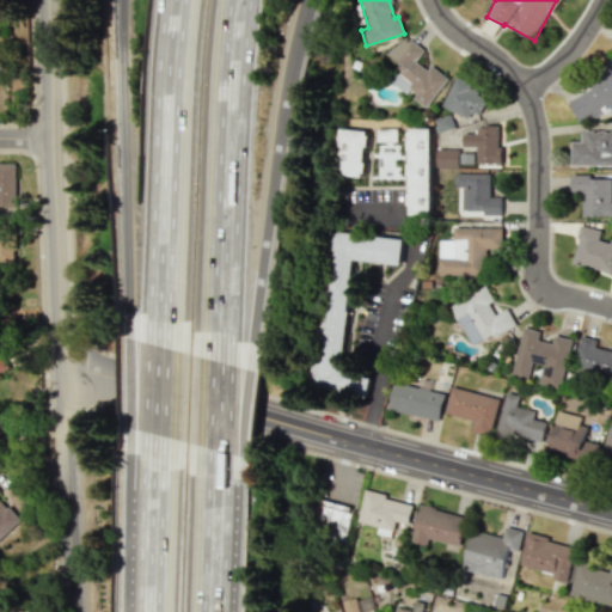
[(426,106),(446,80),(417,59),(423,50),(404,36),(389,55),(402,65),(389,80),(405,93),(407,92),(426,106)]
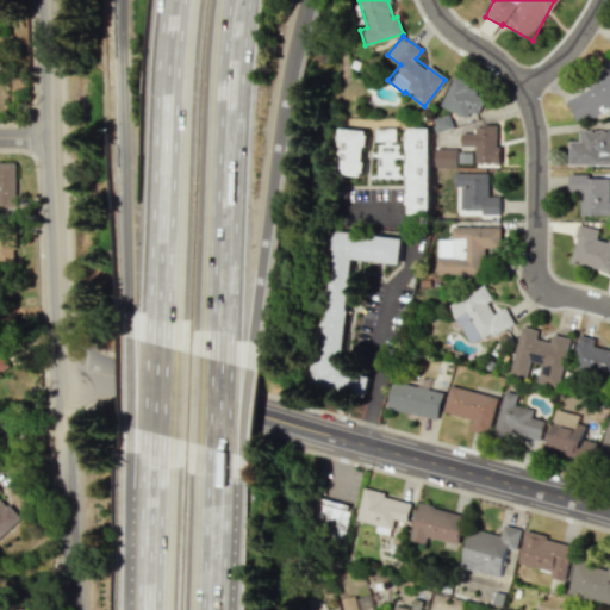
[(470,111),(478,114),(487,94),(453,78),(440,105),(466,118),(470,111)]
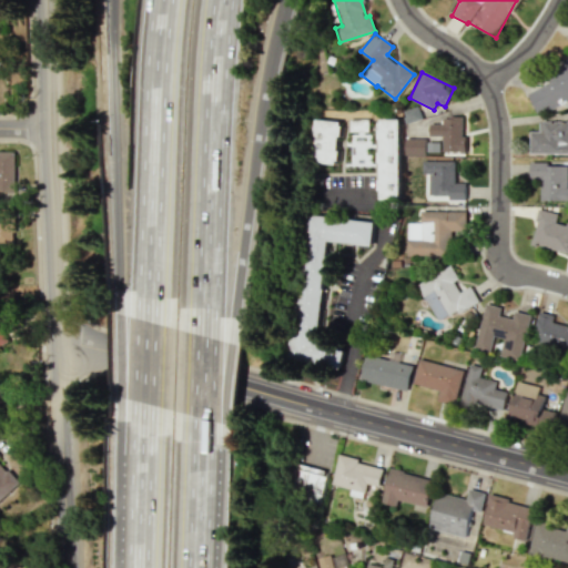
[(567,102),(567,85),(564,75),(526,89),(536,114),(567,102)]
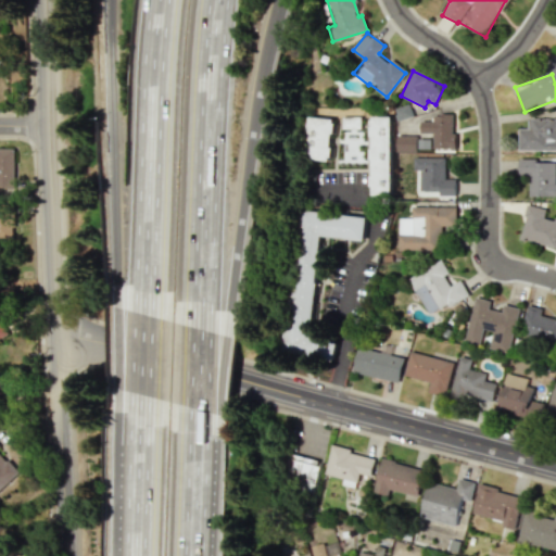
[(419,133),(432,134),(431,149),(454,149),(454,115),(431,114),(431,121),(420,121),(419,133)]
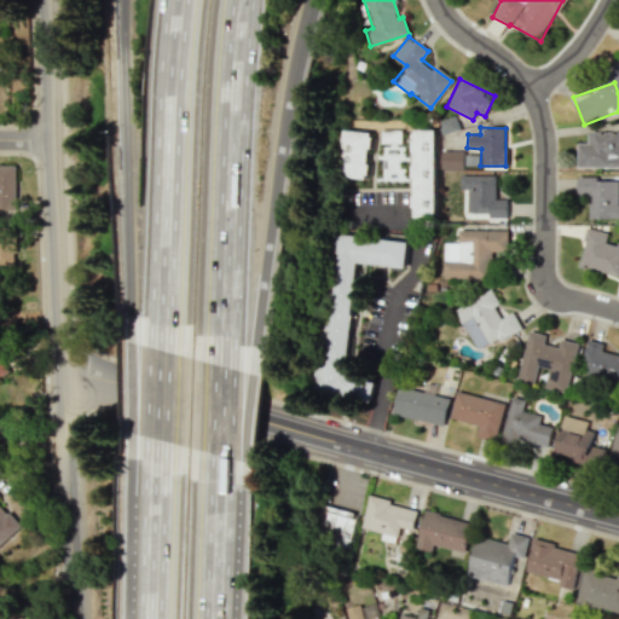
[(341,129),(336,177),(364,179),(369,132),(341,129)]
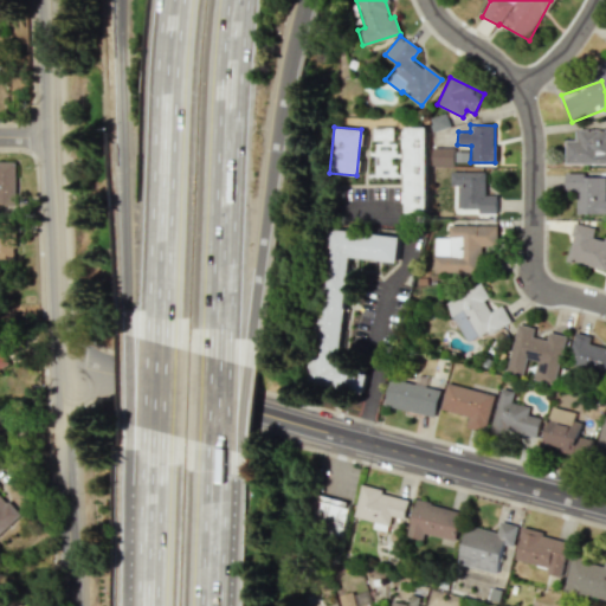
[(372,140),(393,140),(393,128),(373,127),(372,140)]
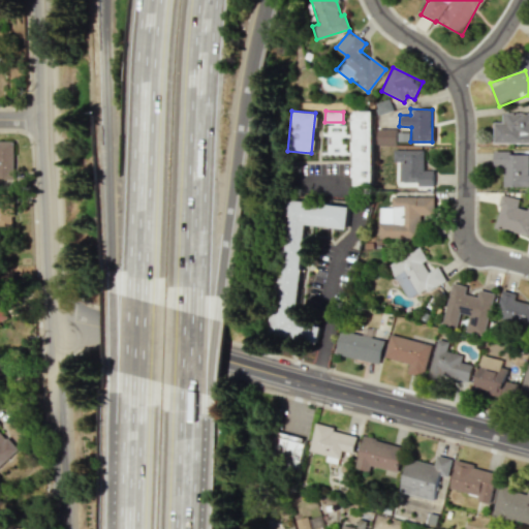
[(372,111),(373,184),(354,184),(354,111),(372,111)]
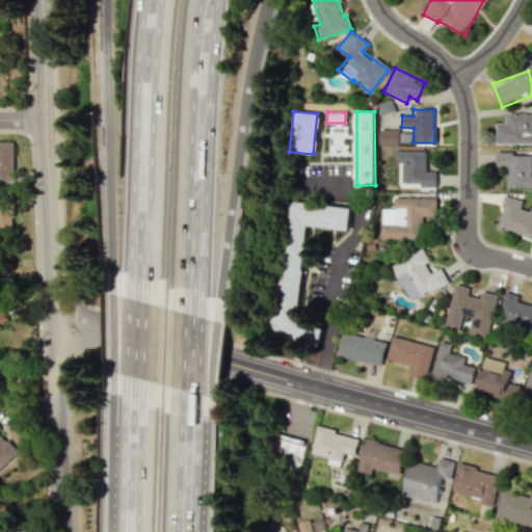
[(496,143),(531,143),(531,113),(504,114),(504,124),(496,123),(496,143)]
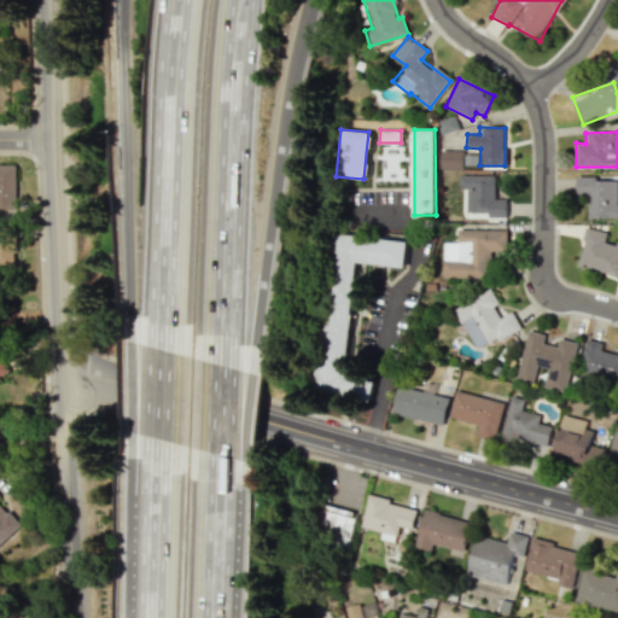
[(462,151),(441,150),(439,169),(462,169),(462,151)]
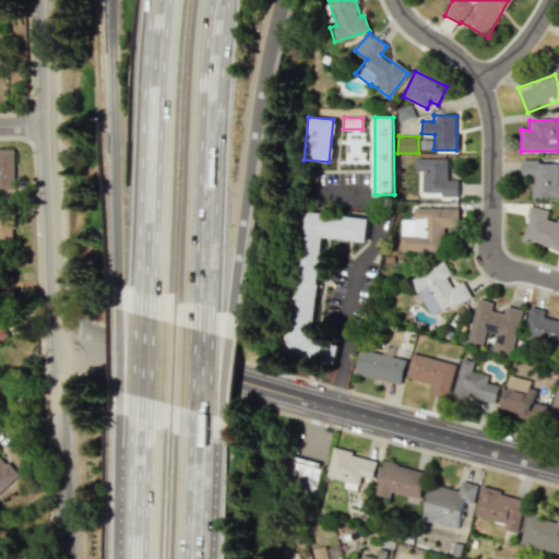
[(0,189),(13,189),(14,150),(0,149),(0,189)]
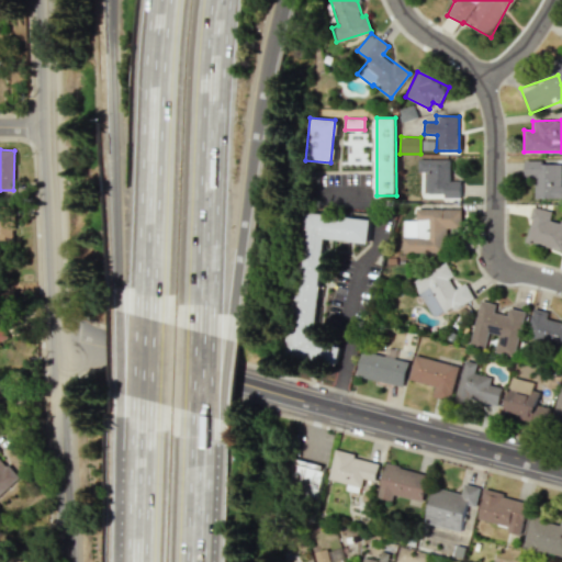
[(450,159),(419,159),(418,195),(460,195),(460,181),(450,181),(450,159)]
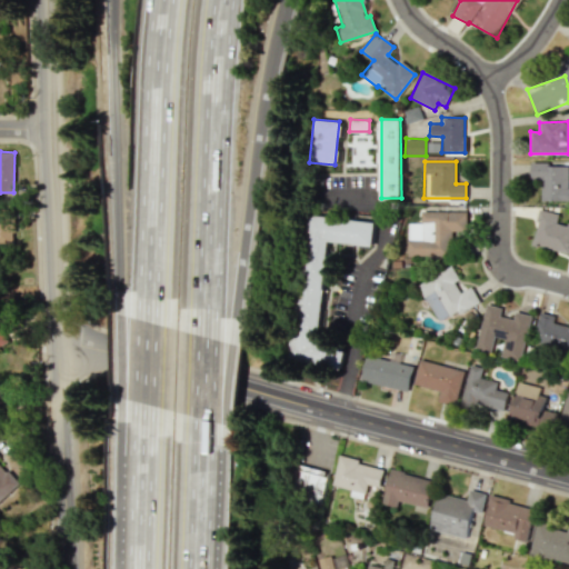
[(541,200),(568,200),(568,188),(568,165),(531,163),(530,179),(541,179),(541,200)]
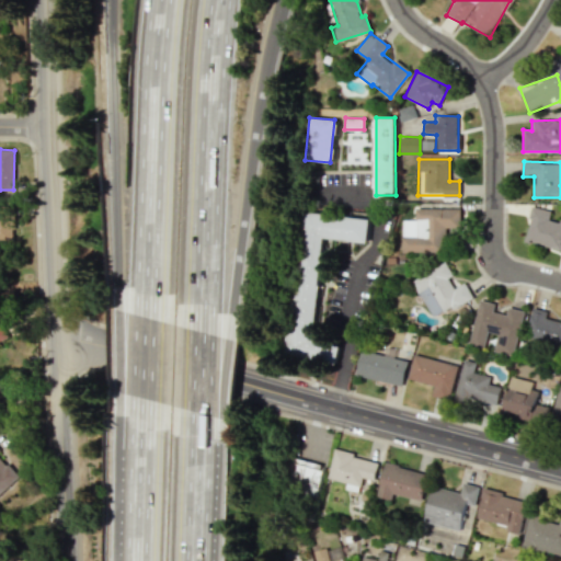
[(0,241),(11,241),(10,206),(0,206),(0,241)]
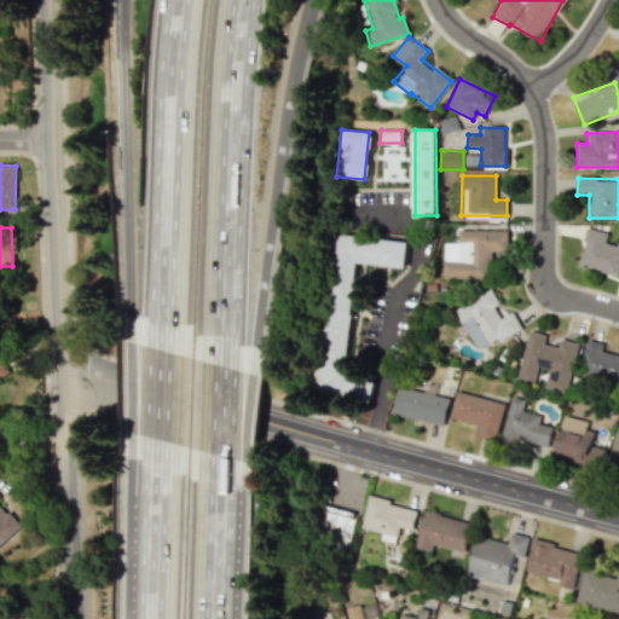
[(410,238),(330,227),(307,392),(370,401),(372,382),(340,379),(357,262),(406,270),(410,238)]
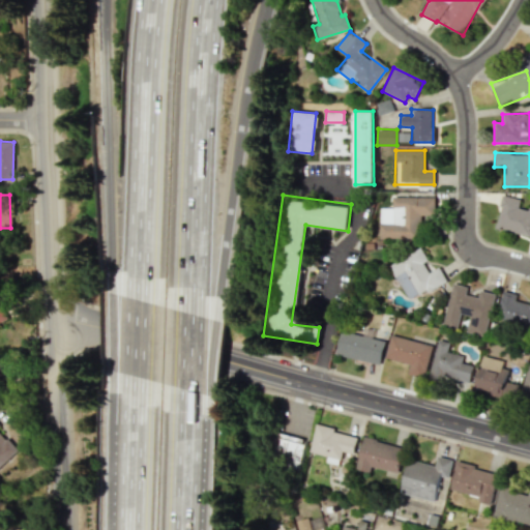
[(496,229),(529,235),(529,208),(519,206),(521,199),(503,196),(496,229)]
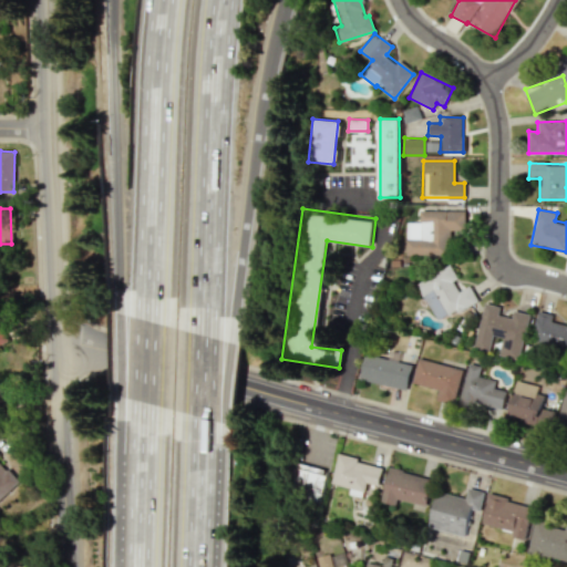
[(449,255),(449,233),(465,233),(465,210),(420,210),(420,223),(405,223),(406,255),(449,255)]
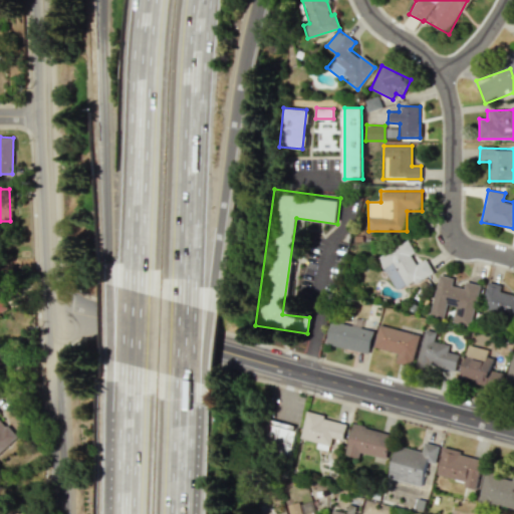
[(408,238),(377,257),(383,268),(394,262),(407,284),(413,280),(415,283),(433,271),(425,258),(418,263),(412,254),(417,252),(408,238)]
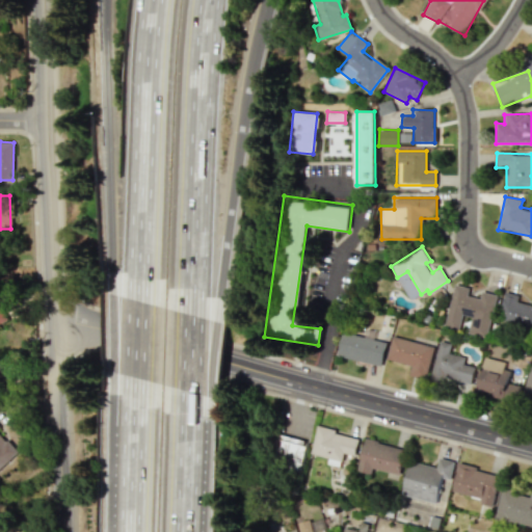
[(455,284),(444,327),(460,330),(463,315),(472,317),(468,333),(486,338),(498,295),(482,292),(480,298),(468,295),(470,287),(455,284)]
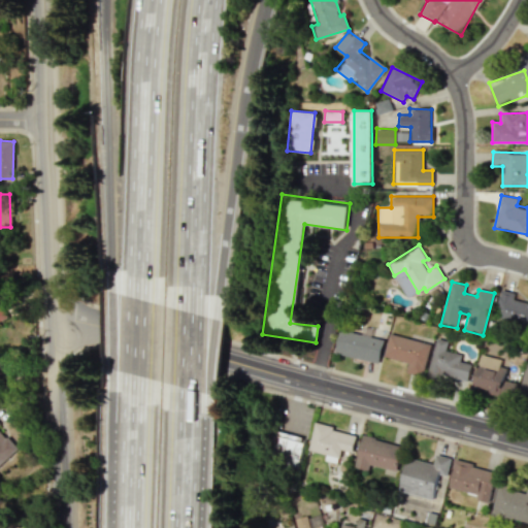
[(527,325),(527,302),(513,298),(514,294),(502,290),(494,318),(525,327),(526,325),(527,325)]
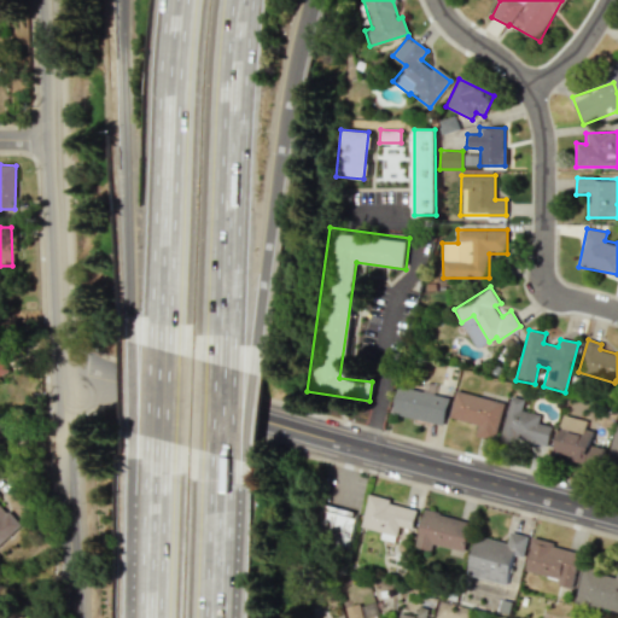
[(392,412),(444,424),(450,398),(398,385),(392,412)]
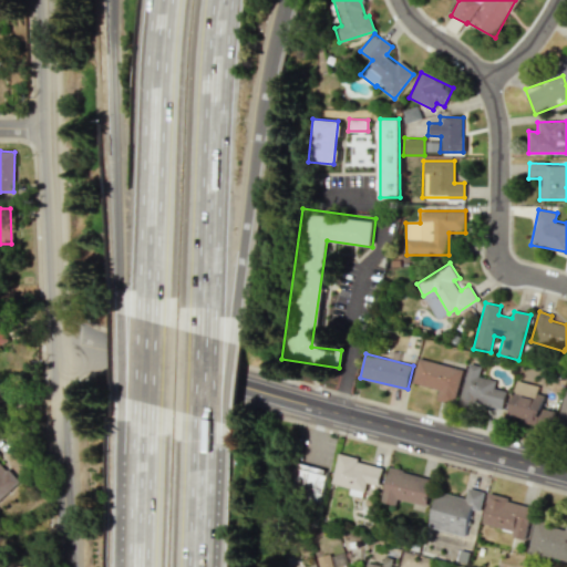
[(419,358),(463,369),(455,404),(436,399),(440,389),(412,382),(419,358)]
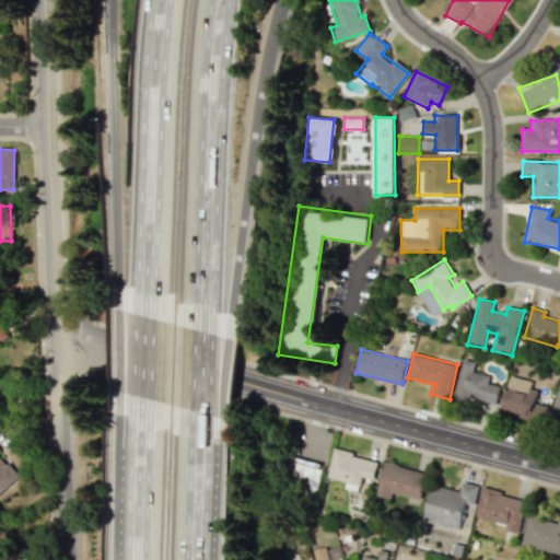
[(496,406),(500,386),(488,383),(490,376),(473,372),(475,362),(463,359),(454,395),(496,406)]
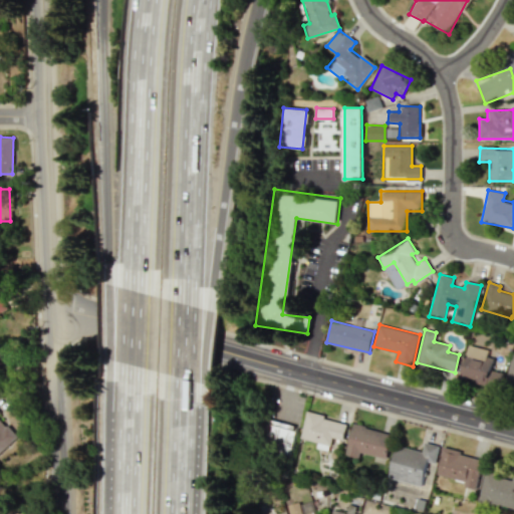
[(499,389),(503,373),(490,370),(493,360),(486,358),(488,349),(467,344),(459,379),(499,389)]
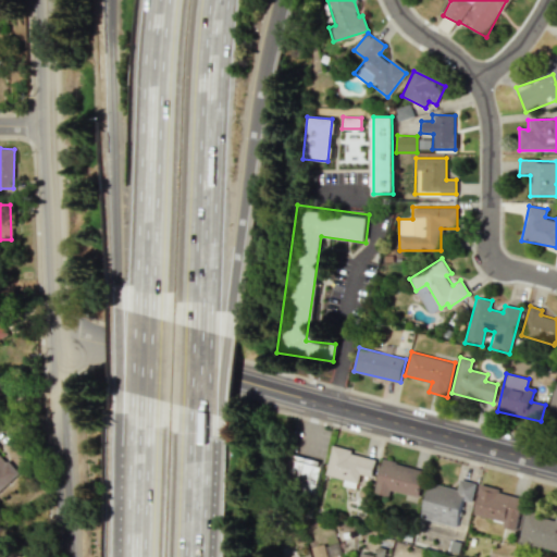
[(556,382),(555,382),(547,417),(556,419),(556,382)]
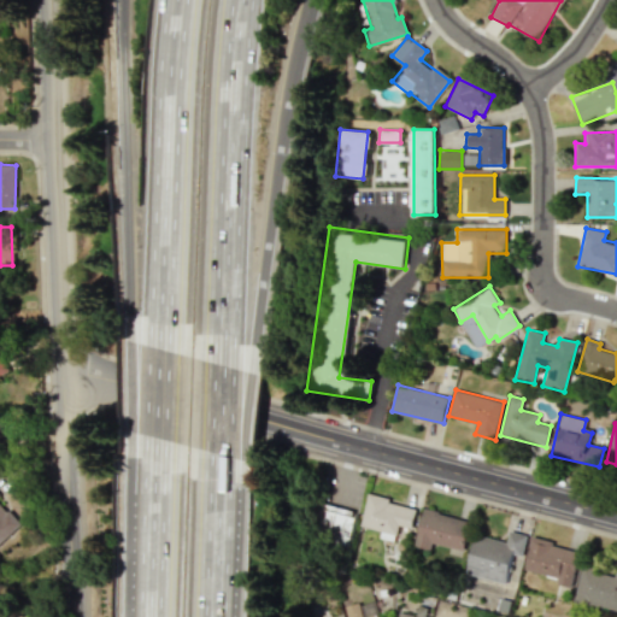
[(0,544),(22,526),(0,500),(0,495),(1,495),(0,494),(0,544)]
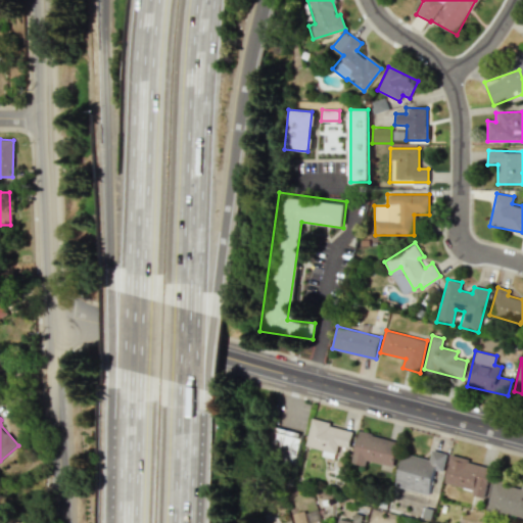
[(322,450),(321,456),(333,459),(336,445),(347,447),(352,430),(311,420),(304,446),(322,450)]
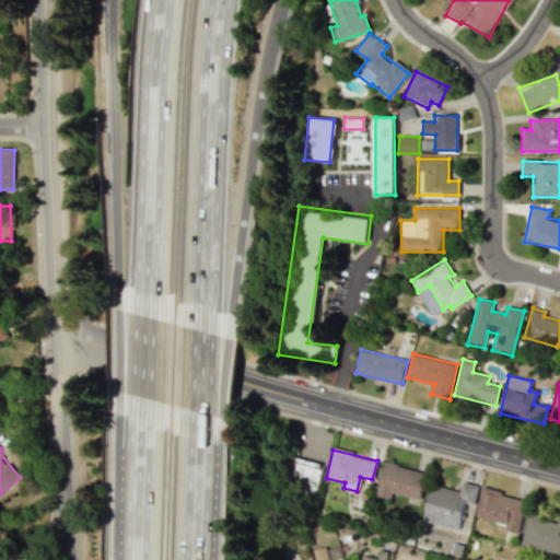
[(391,493),(420,500),(427,471),(383,462),(375,496),(389,499),(391,493)]
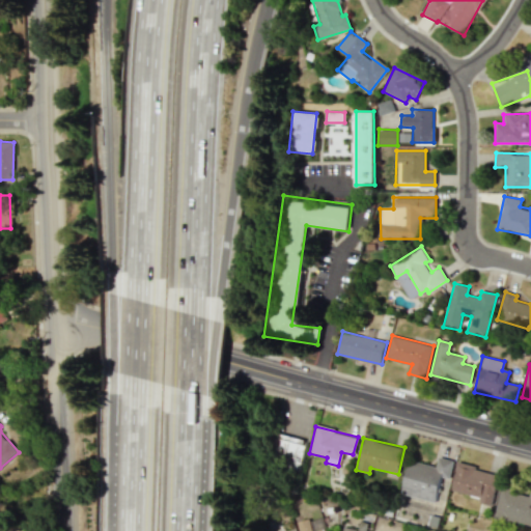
[(435,502),(441,477),(449,479),(453,462),(438,457),(436,466),(409,459),(400,494),(435,502)]
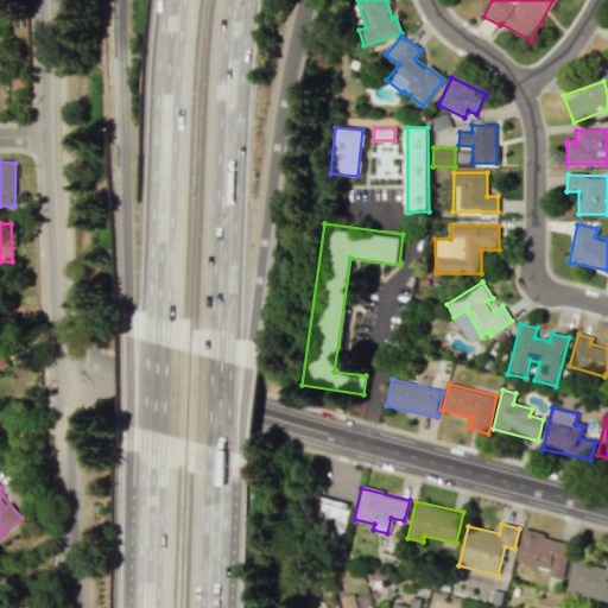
[(515,561),(549,570),(548,576),(563,580),(572,543),(524,530),(515,561)]
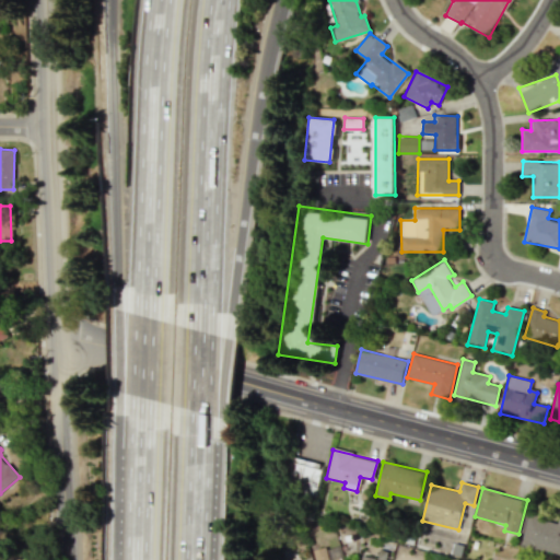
[(559,512),(558,522),(527,516),(521,546),(559,553),(559,512)]
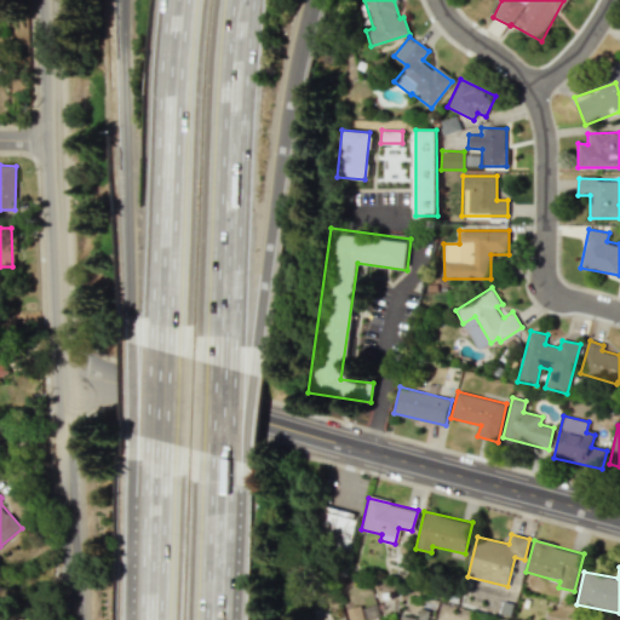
[(379,619),(380,618),(371,619),(362,619),(360,606),(345,609),(346,619),(379,619)]
